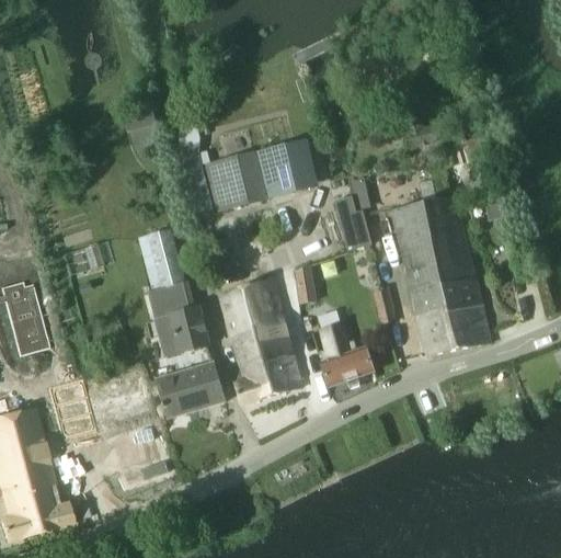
[(401,134),(405,150),(438,143),(434,125),(424,127),(421,116),(399,122),(402,134),(401,134)]
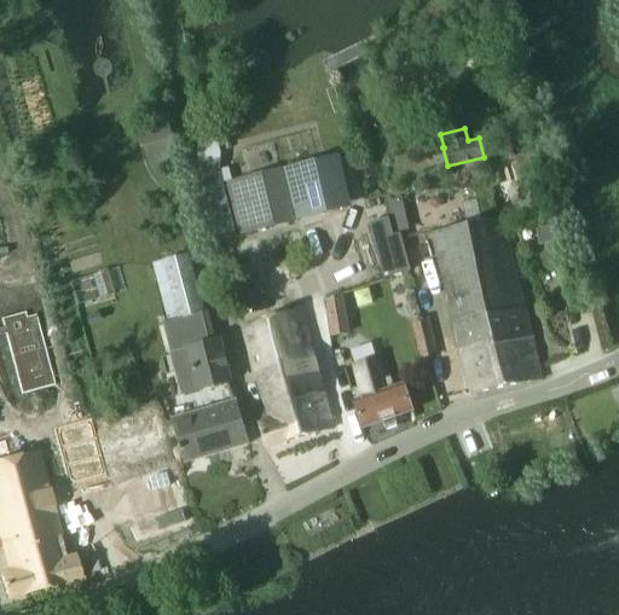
[(339,152),(283,166),(223,180),(236,235),(296,220),(352,206),(339,152)]
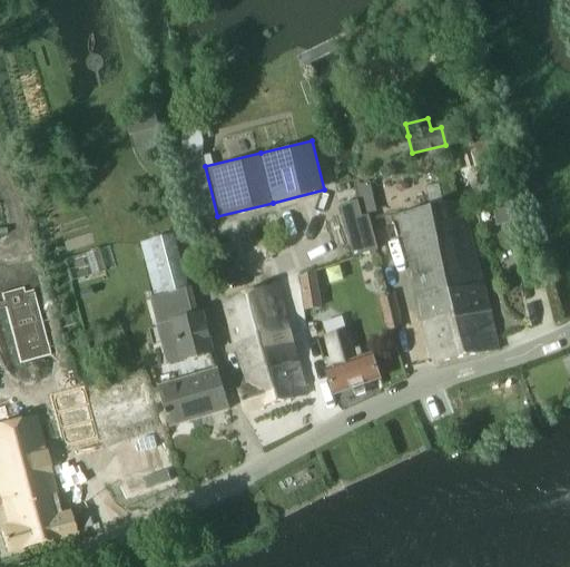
[(490,140),(474,145),(480,165),(495,160),(490,140)]
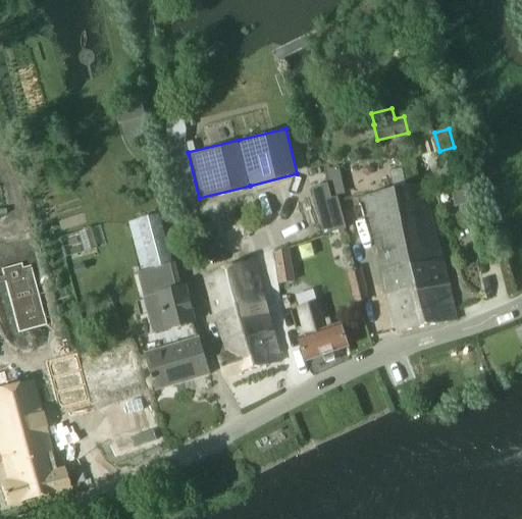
[(420,291),(427,324),(456,317),(449,283),(425,182),(408,186),(410,196),(411,196),(424,256),(424,257),(425,262),(412,265),(419,291),(420,291)]
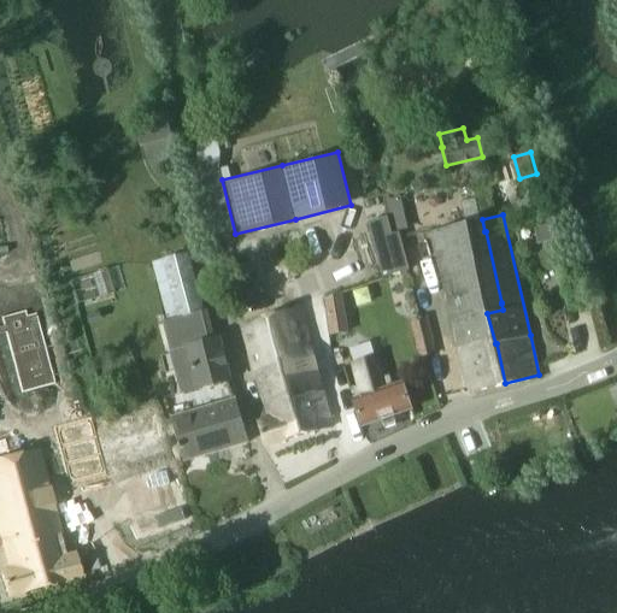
[(388,216),(369,220),(383,277),(410,270),(400,234),(393,235),(388,216)]
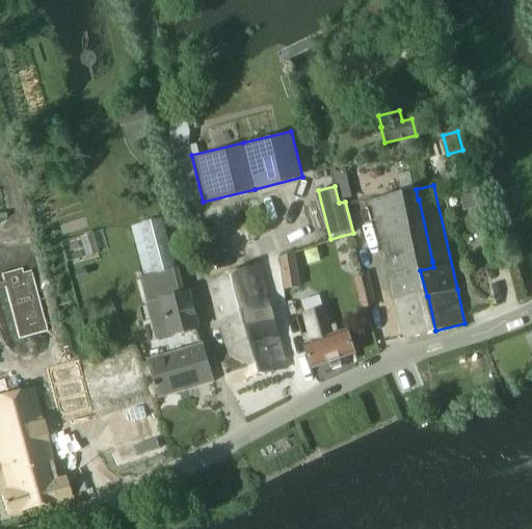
[(404,338),(435,331),(428,296),(427,296),(420,270),(433,267),(432,262),(432,261),(419,200),(418,200),(416,189),(372,200),(395,297),(404,338)]
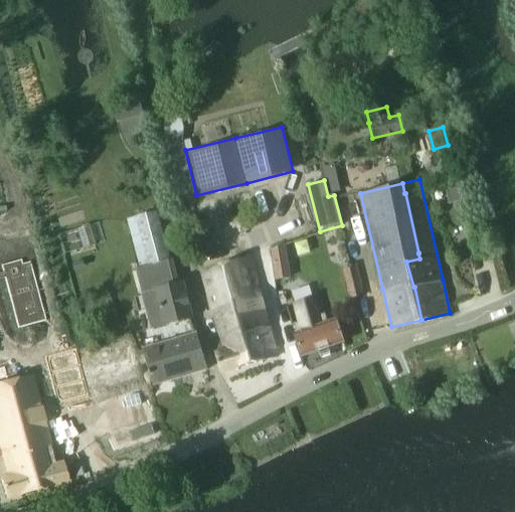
[(127,217),(139,266),(140,267),(170,260),(169,259),(157,208),(127,217)]
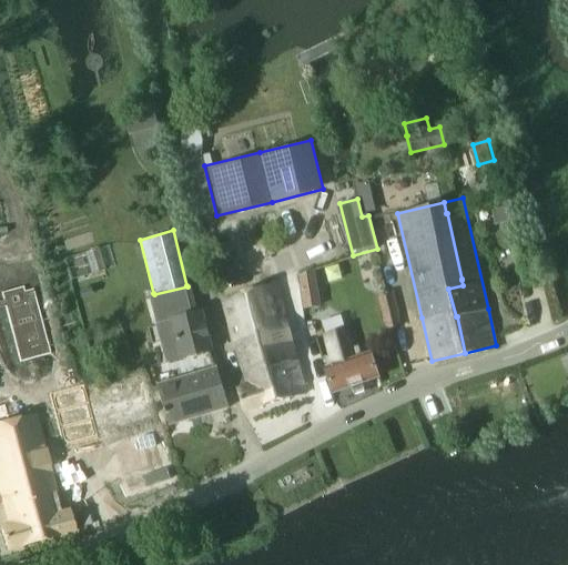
[(314,272),(300,274),(305,305),(320,303),(314,272)]
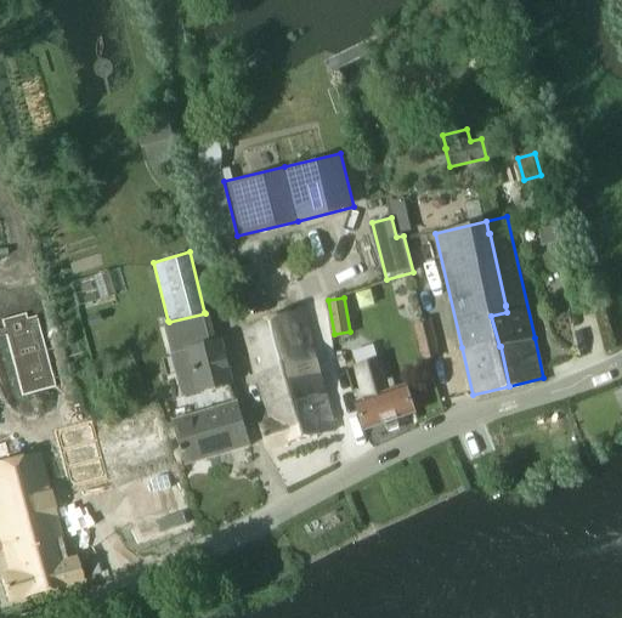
[(275,380),(293,440),(335,427),(303,307),(273,317),(290,375),(275,380)]
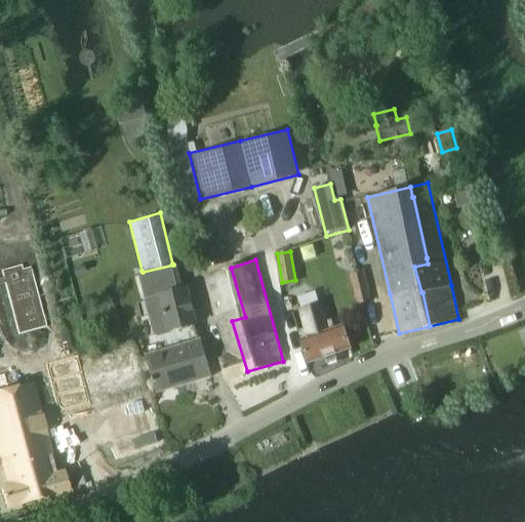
[(143,272),(142,271),(137,272),(153,333),(197,323),(188,285),(182,287),(176,263),(172,264),(173,265),(143,272)]
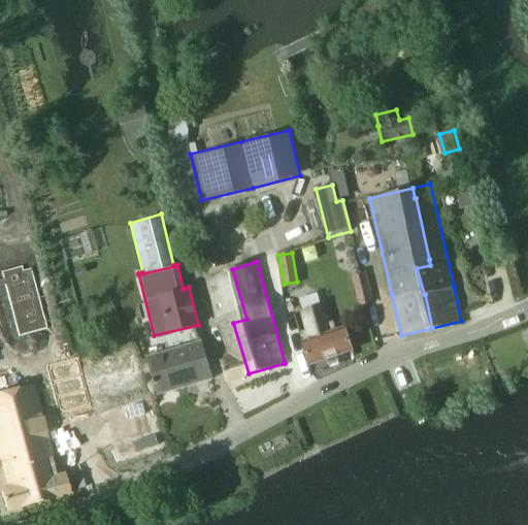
[(4,275),(21,326),(45,318),(29,267),(4,275)]
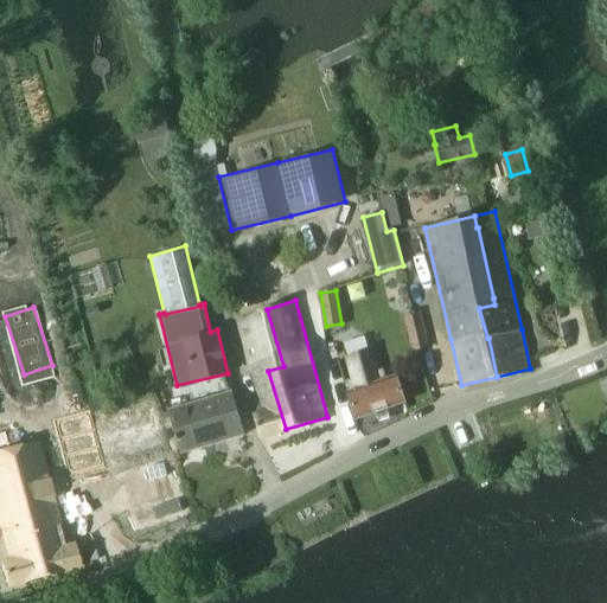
[(430,346),(420,308),(403,313),(414,351),(430,346)]
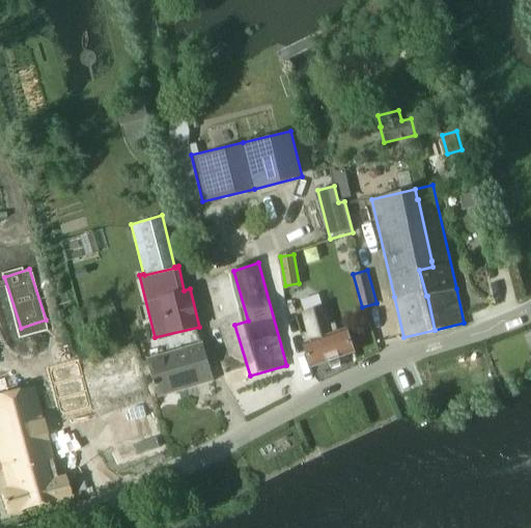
[(247,377),(250,376),(234,325),(248,321),(233,271),(206,279),(227,350),(220,352),(222,360),(228,383),(248,378),(247,377)]
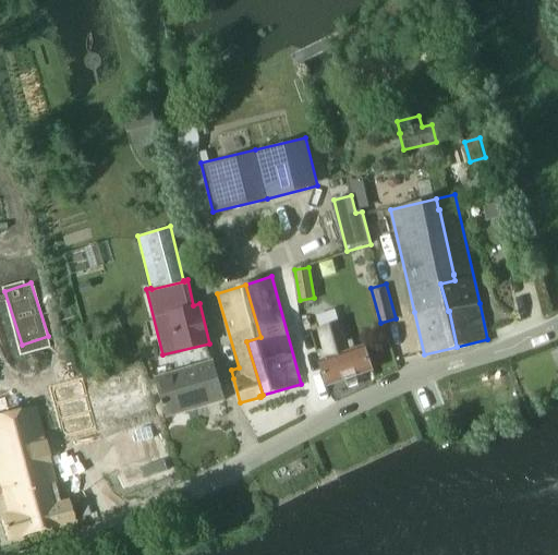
[(364,345),(355,348),(347,320),(319,328),(329,357),(319,360),(327,384),(373,370),(364,345)]
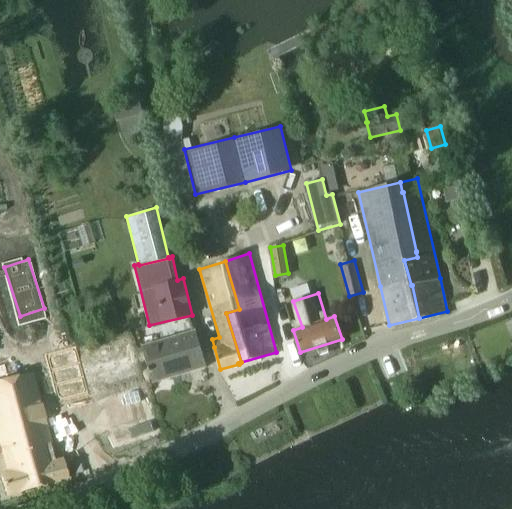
[(195,330),(143,345),(153,381),(206,365),(195,330)]
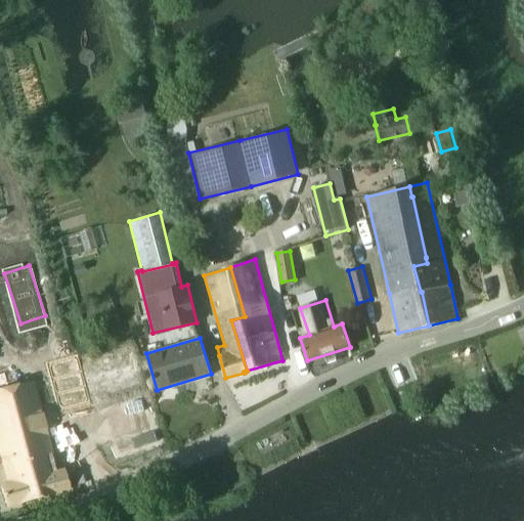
[(127,368),(122,348),(79,359),(84,380),(127,368)]
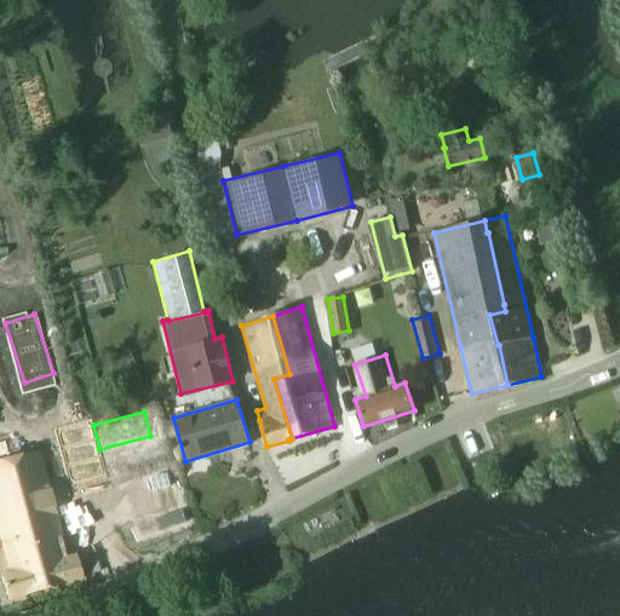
[(91,426),(67,432),(78,472),(101,466),(91,426)]
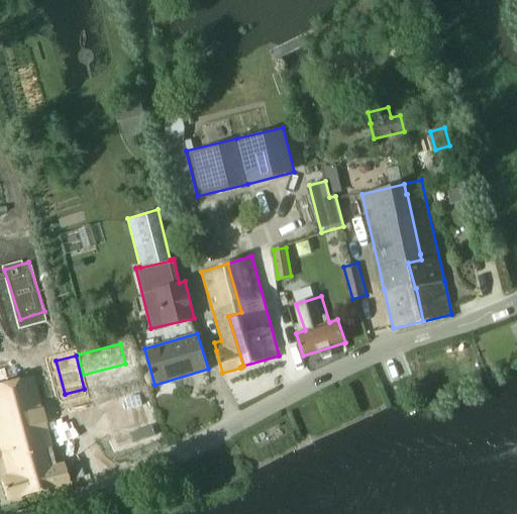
[(33,374),(0,383),(0,446),(8,475),(4,476),(10,497),(68,482),(62,463),(56,464),(41,408),(41,401),(33,374)]
